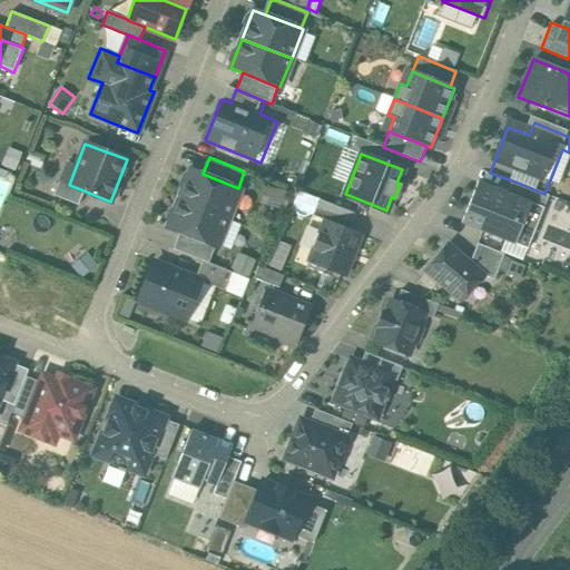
[(203,174),(190,169),(178,198),(228,218),(239,188),(238,188),(203,174)]
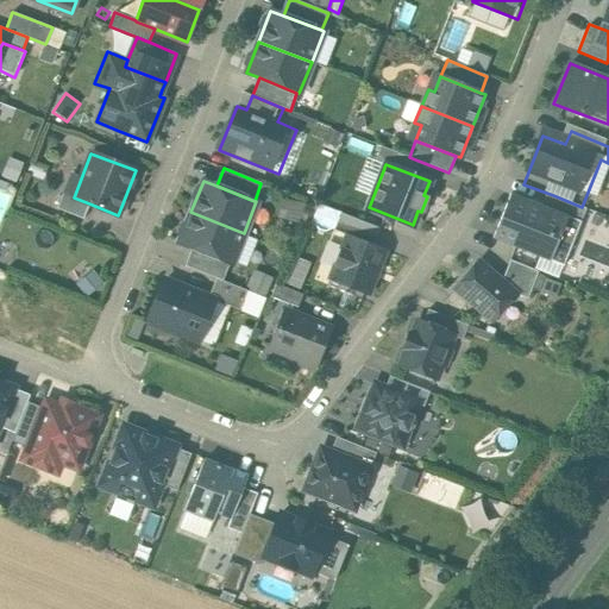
[(89,203),(74,198),(62,193),(56,208),(83,219),(89,203)]
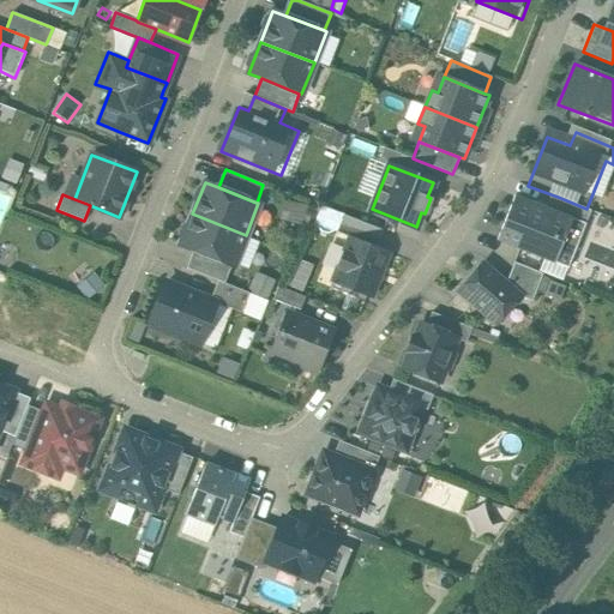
[(552,212),(517,199),(499,244),(558,266),(577,218),(589,223),(594,211),(587,209),(558,197),(552,212)]
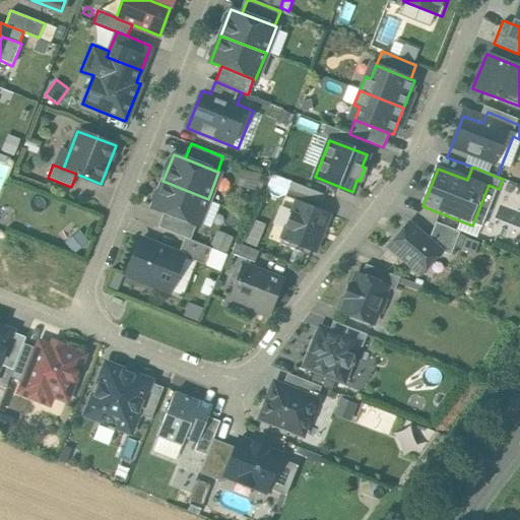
[(208,199),(163,181),(152,207),(164,212),(196,224),(198,225),(208,199)]
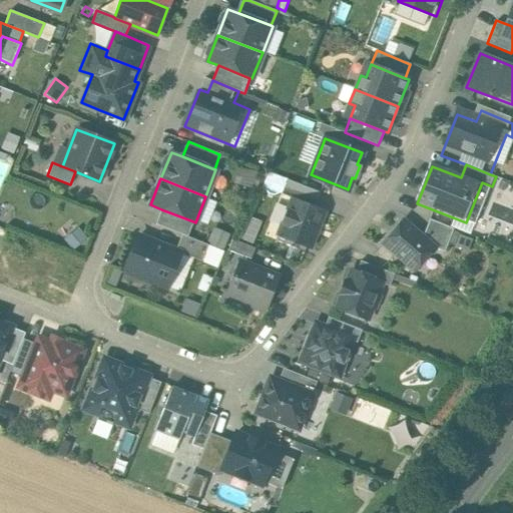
[(321,192),(287,178),(281,193),(292,197),(315,206),(321,192)]
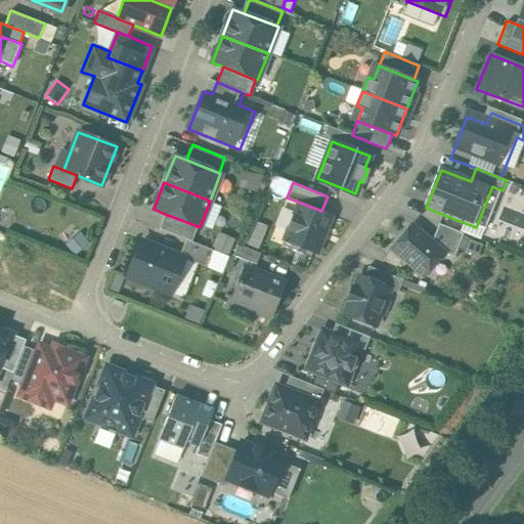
[(210,202),(203,224),(212,227),(219,205),(210,202)]
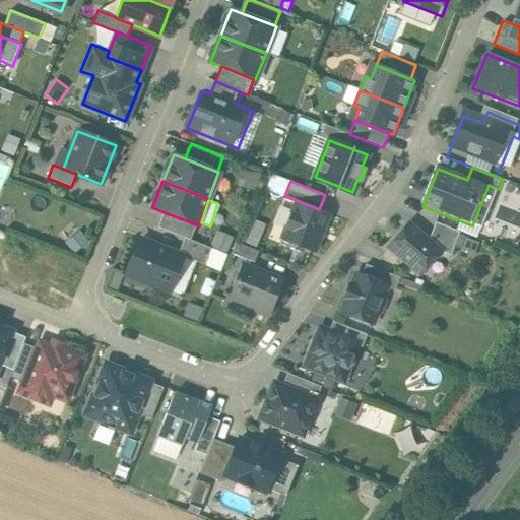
[(319,209),(296,200),(281,239),(315,252),(329,214),(319,209)]
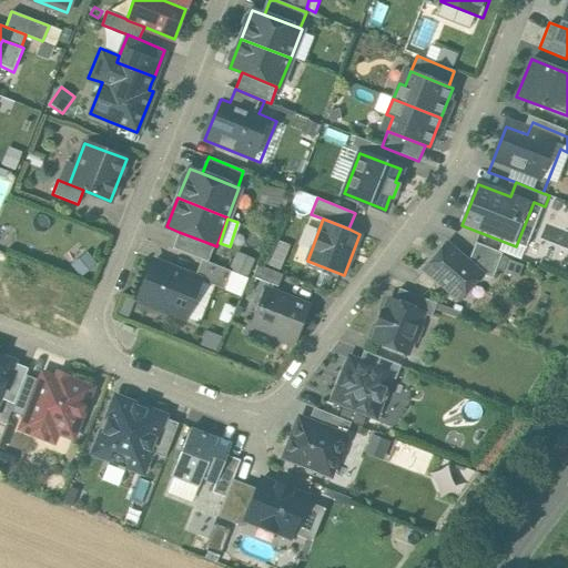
[(214,245),(179,232),(172,247),(208,262),(214,245)]
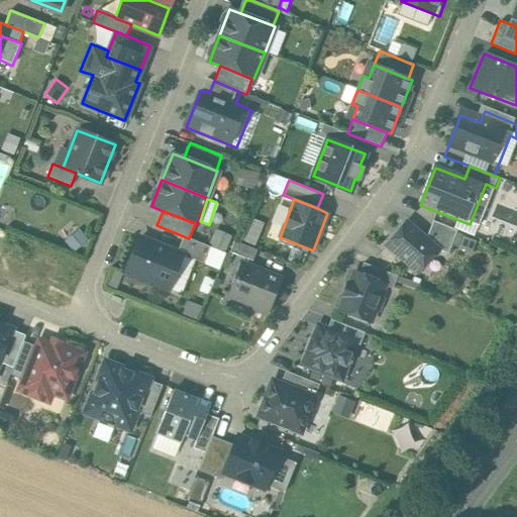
[(244,239),(254,243),(264,221),(252,217),(244,239)]
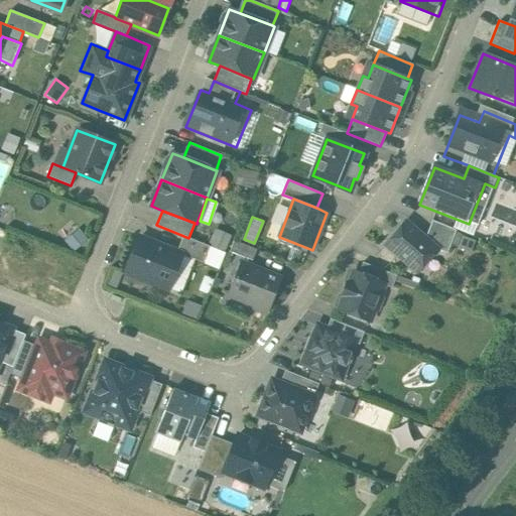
[(456,230),(431,220),(426,234),(423,238),(435,249),(446,253),(456,230)]
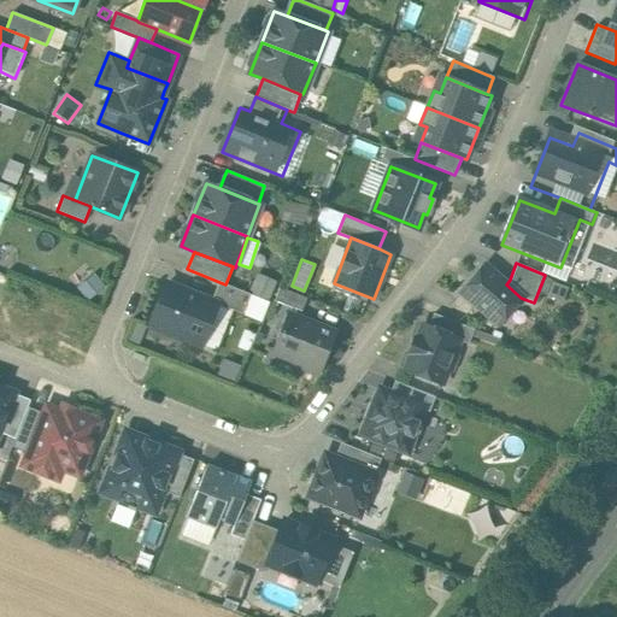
[(506,285),(485,266),(462,292),(499,323),(521,298),(506,285)]
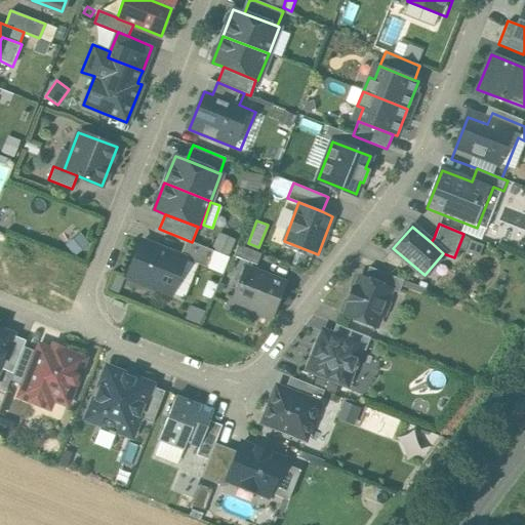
[(186,258),(144,242),(128,279),(177,298),(193,261),(212,270),(218,252),(192,242),(186,258)]
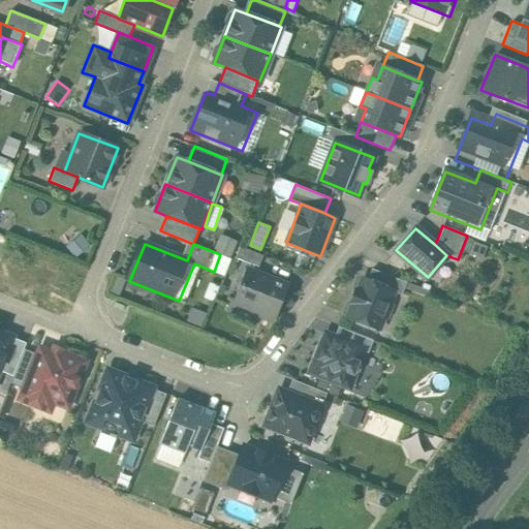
[(262,255),(240,247),(236,258),(258,267),(262,255)]
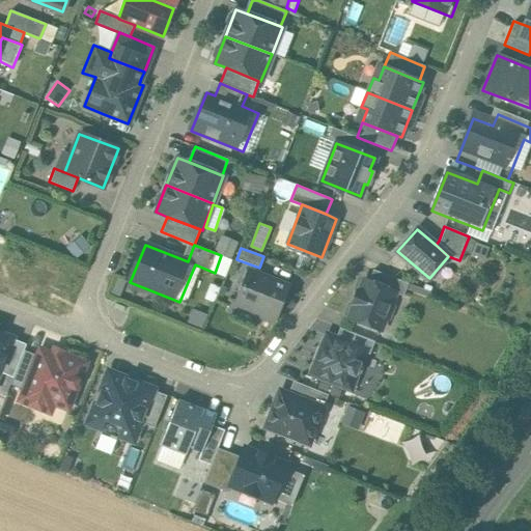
[(288,286),(247,270),(234,303),(262,314),(260,317),(273,323),(275,318),(276,319),(288,286)]
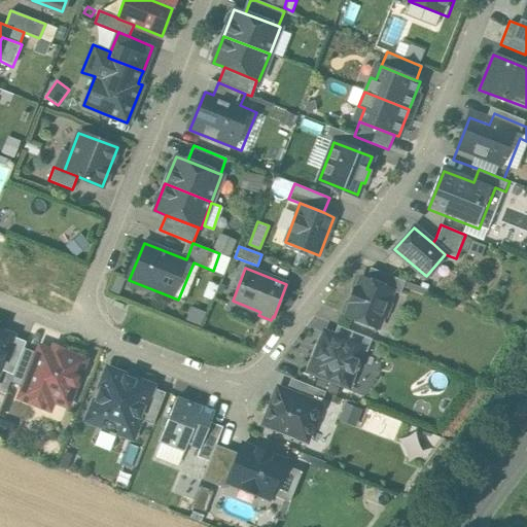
[(391,289),(391,290),(400,294),(406,281),(371,268),(366,279),(391,289)]
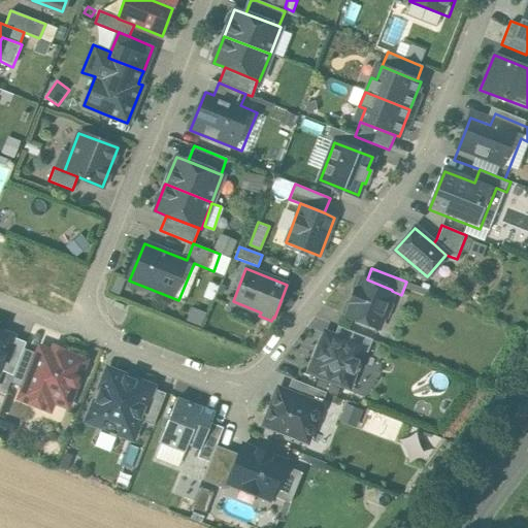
[(392,291),(392,290),(367,279),(363,278),(358,292),(354,291),(350,302),(353,303),(348,317),(376,328),(383,314),(387,316),(391,305),(386,304),(392,291)]
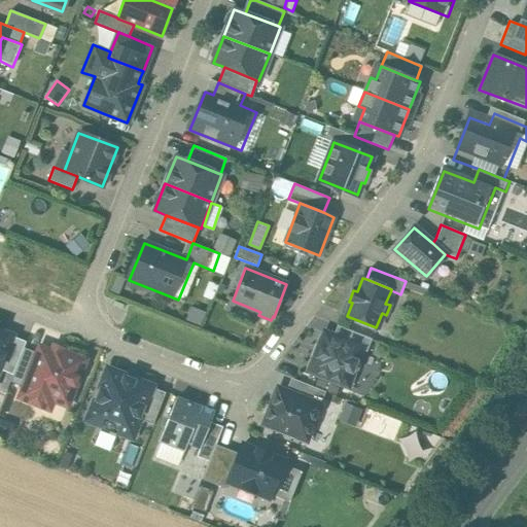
[(338,325),(332,338),(361,349),(360,350),(366,352),(372,340),(338,325)]
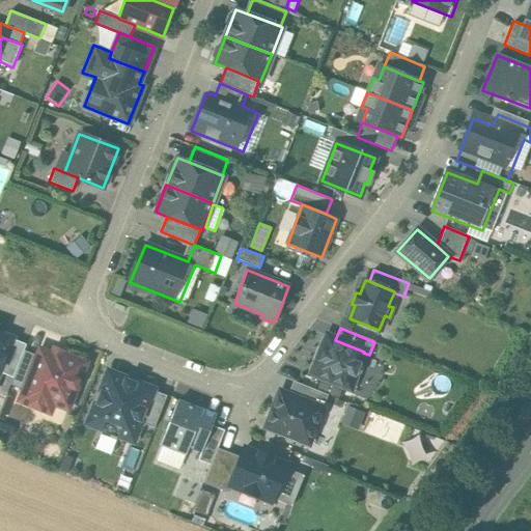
[(0,367),(11,338),(0,334),(0,367)]
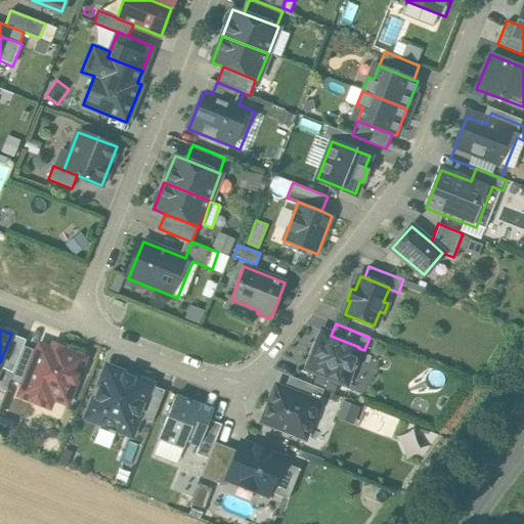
[(323,333),(309,368),(345,383),(358,348),(359,347),(331,336),(323,333)]
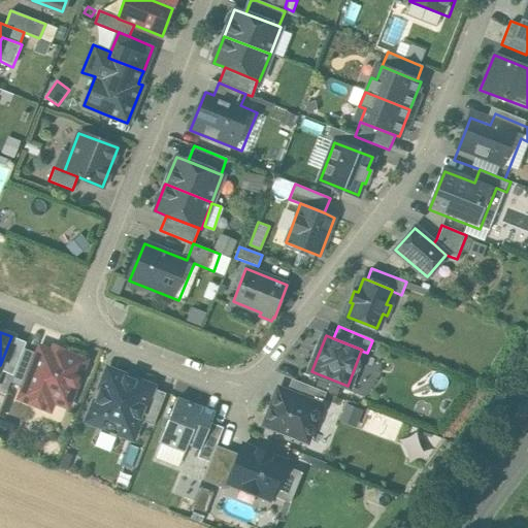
[(26,342),(11,336),(0,365),(0,370),(12,375),(24,349),(26,342)]
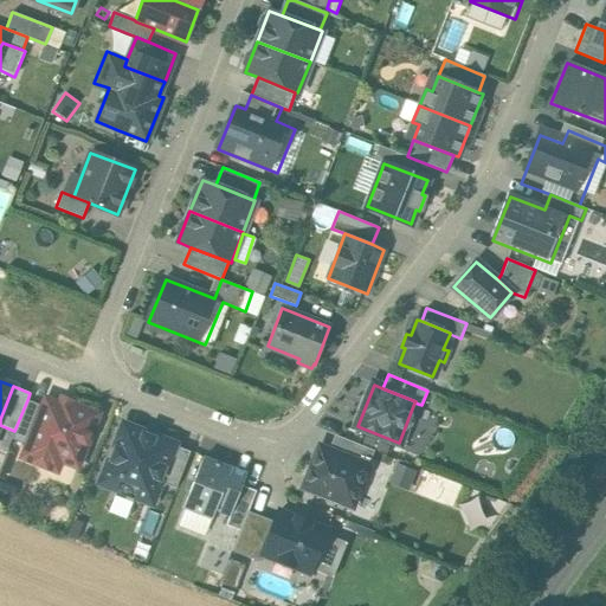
[(43,406),(27,400),(14,431),(12,439),(27,445),(43,406)]
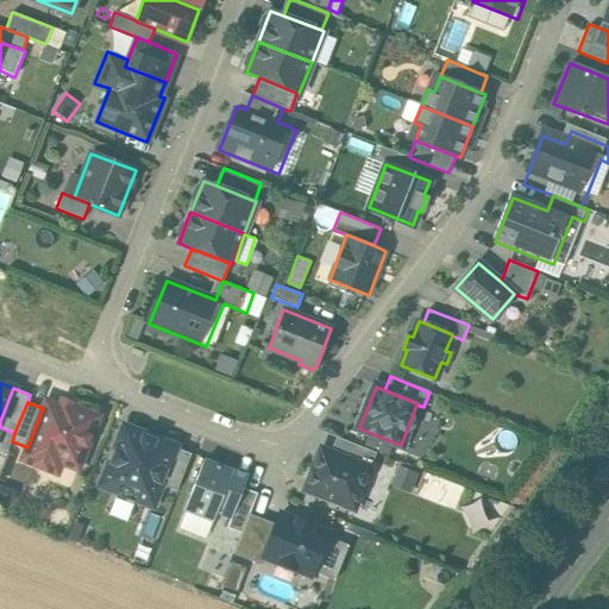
[(71,407),(69,410),(49,403),(46,409),(43,408),(27,447),(23,458),(39,465),(44,454),(77,468),(98,416),(71,407)]
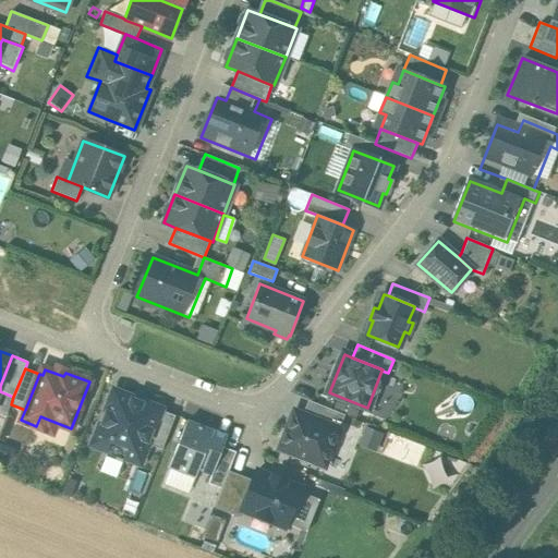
[(113,392),(88,455),(144,477),(169,415),(113,392)]
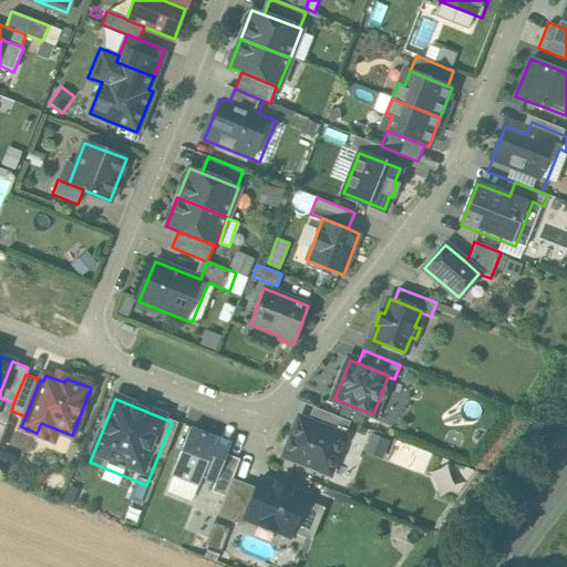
[(344,435),(298,416),(291,434),(290,433),(287,435),(284,443),(285,446),(286,447),(282,456),(322,472),(323,471),(329,473),(336,455),(337,455),(344,435)]
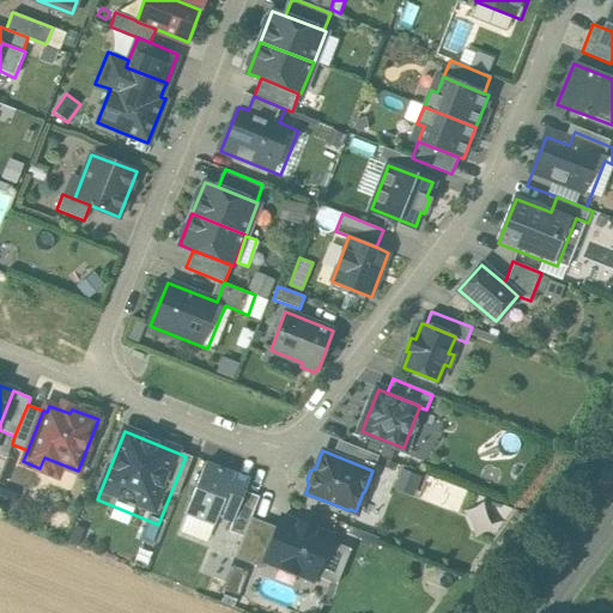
[(234,473),(206,462),(186,514),(213,525),(217,515),(232,521),(244,491),(229,485),(234,473)]
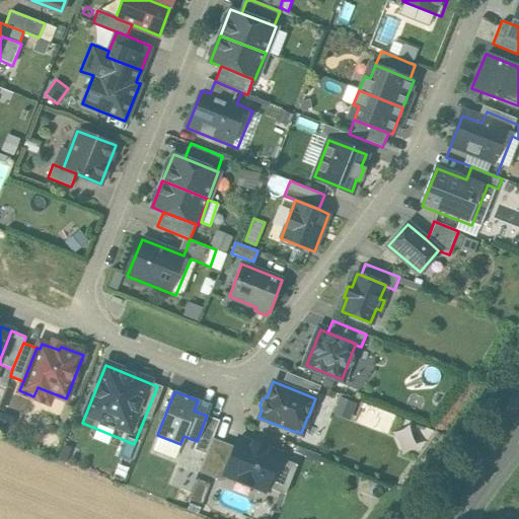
[(219,421),(207,416),(197,441),(194,449),(206,454),(219,421)]
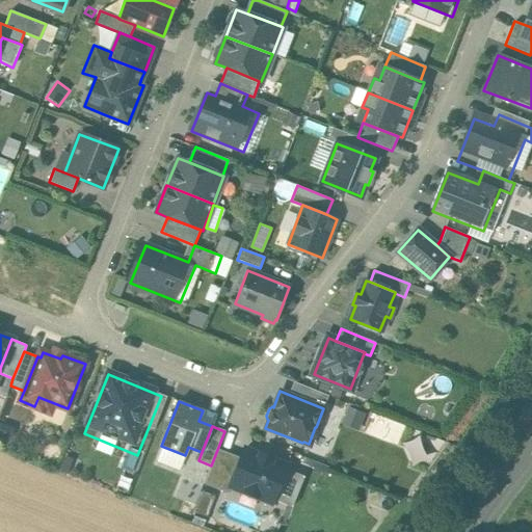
[(298,471),(247,451),(233,488),(284,508),(298,471)]
